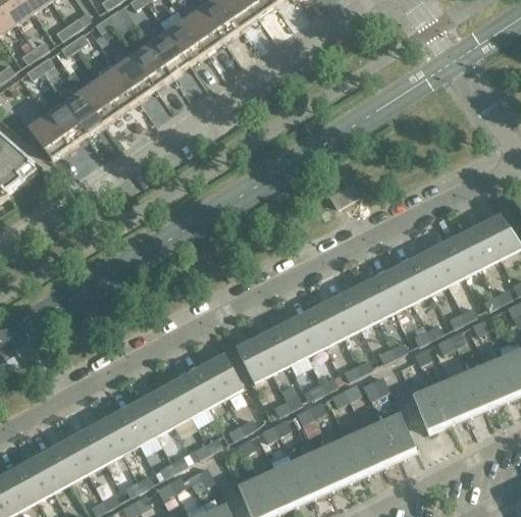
[(0,32),(15,22),(1,0),(0,0),(0,32)]
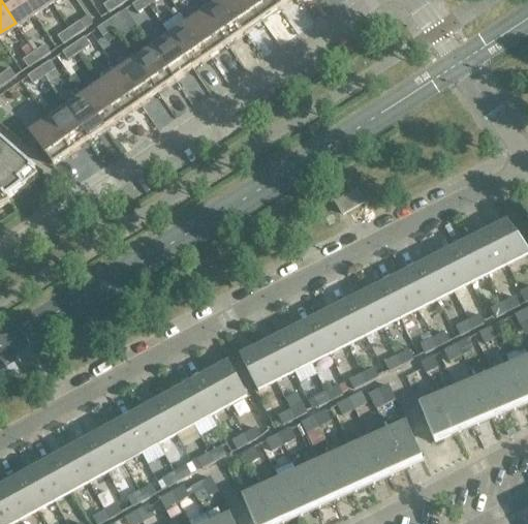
[(33,11),(25,0),(1,0),(16,23),(33,11)]
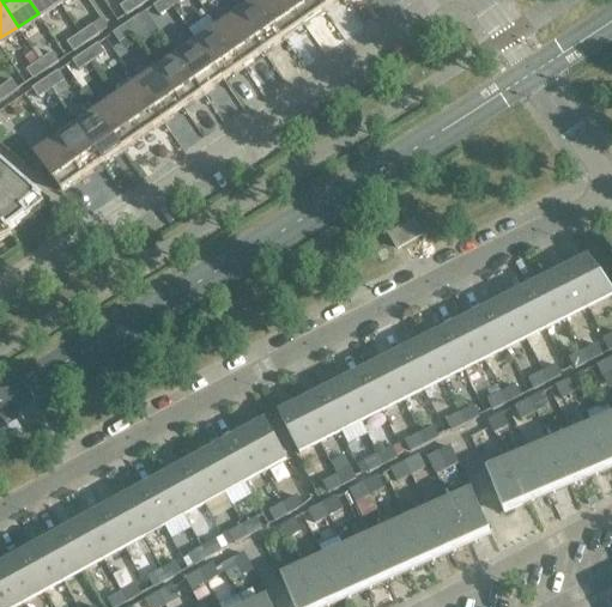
[(59,0),(29,0),(38,13),(59,0)]
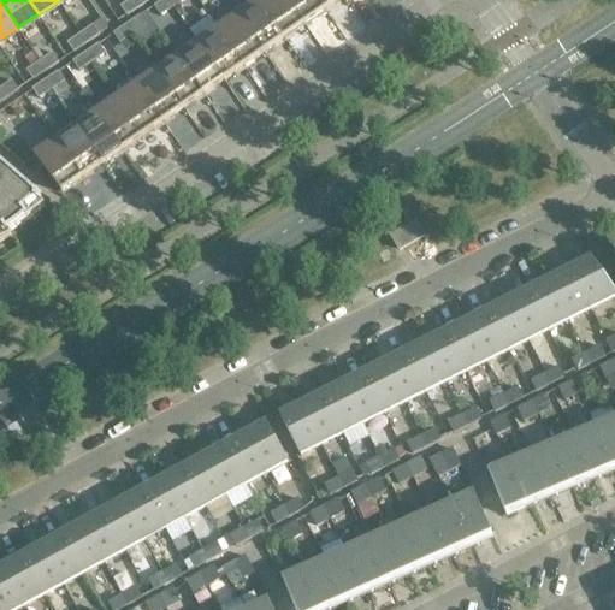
[(139,3),(137,0),(123,0),(119,3),(125,11),(139,3)]
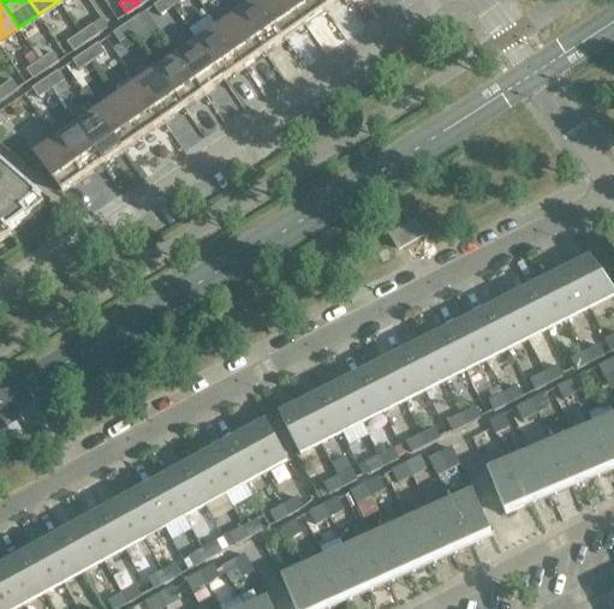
[(172,3),(171,0),(154,0),(153,1),(159,11),(172,3)]
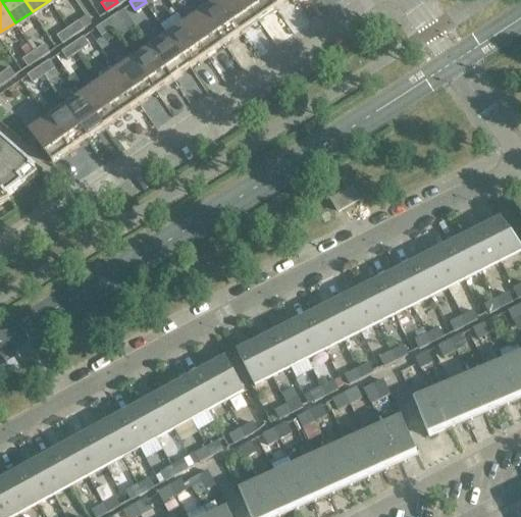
[(240,29),(220,0),(214,0),(201,9),(223,41),(240,29)]
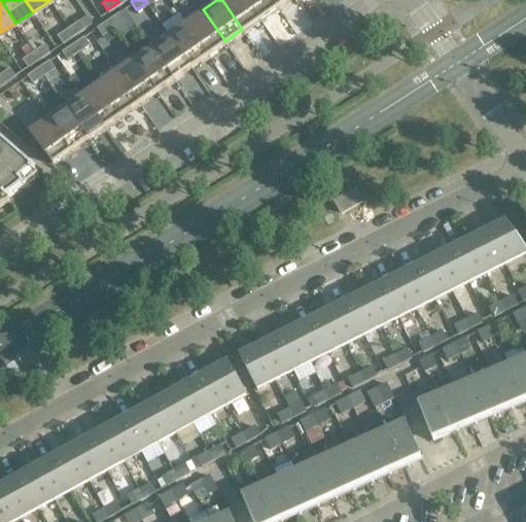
[(259,16),(248,0),(222,0),(242,29),(259,16)]
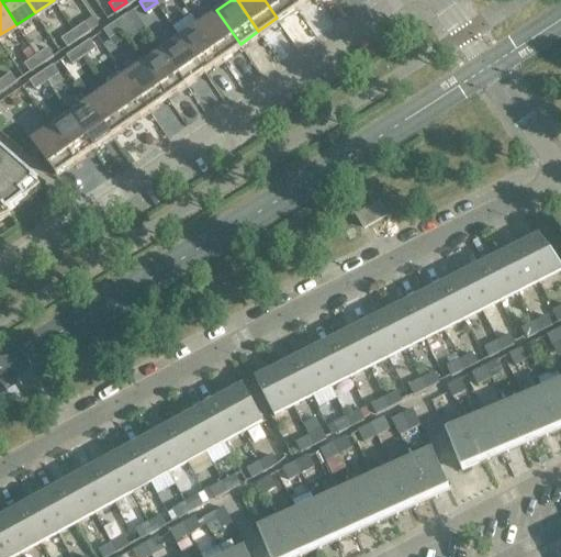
[(295,6),(292,0),(265,0),(277,18),(295,6)]
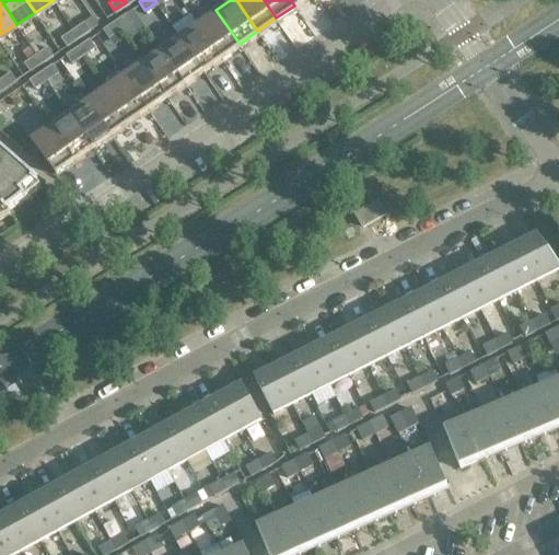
[(131,19),(125,10),(114,19),(119,27),(131,19)]
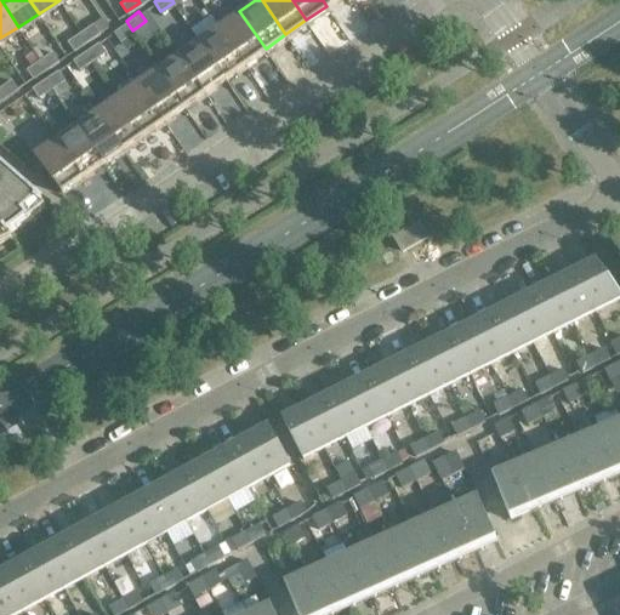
[(266,49),(239,11),(220,26),(245,62),(266,49)]
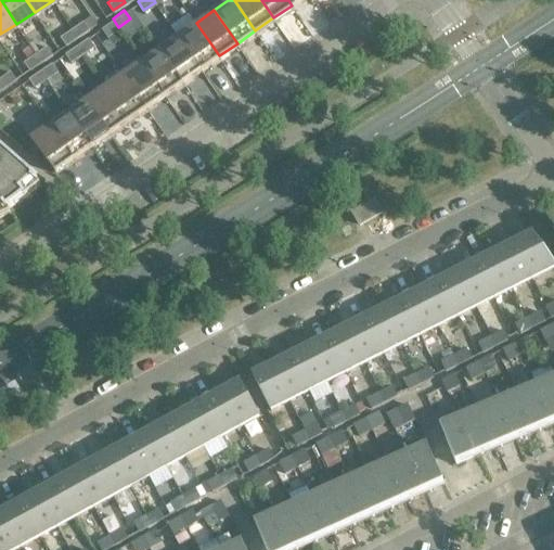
[(82,18),(71,26),(77,35),(89,27),(82,18)]
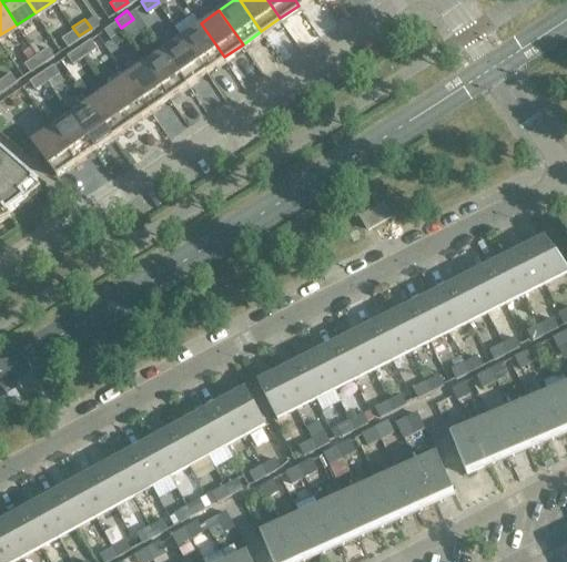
[(121,28),(115,19),(103,27),(109,36),(121,28)]
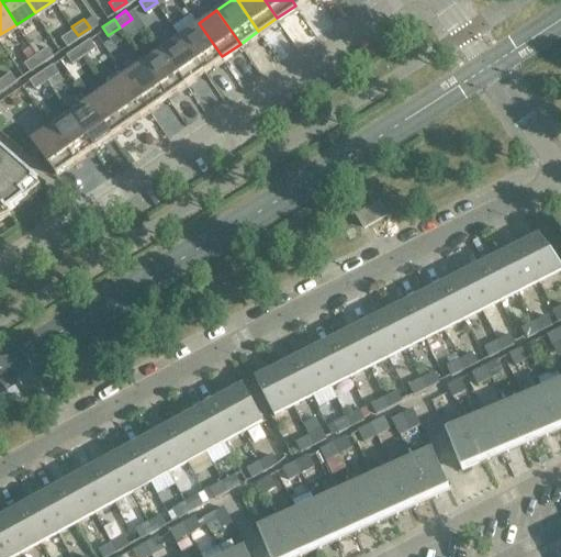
[(222,56),(199,23),(180,35),(203,69),(222,56)]
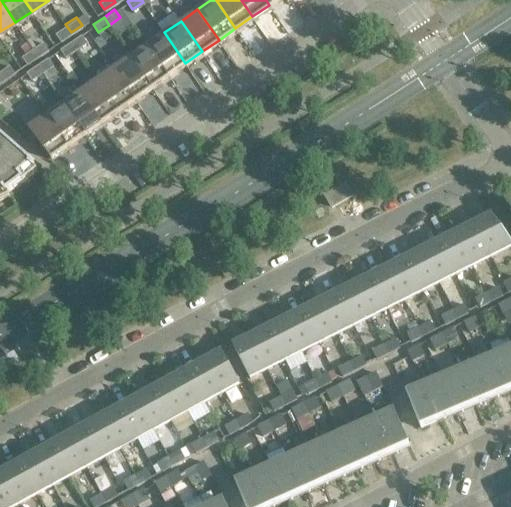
[(71,32),(65,24),(55,32),(60,40),(71,32)]
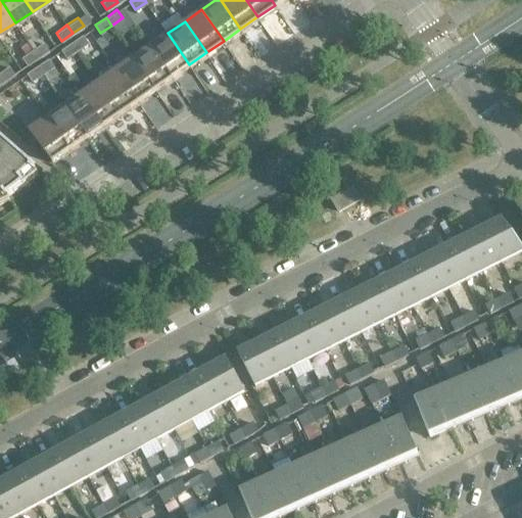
[(88,41),(83,33),(72,41),(77,49),(88,41)]
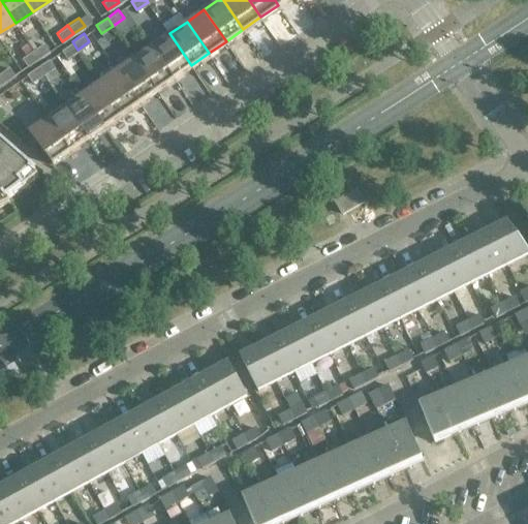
[(191,65),(169,33),(152,45),(174,76),(191,65)]
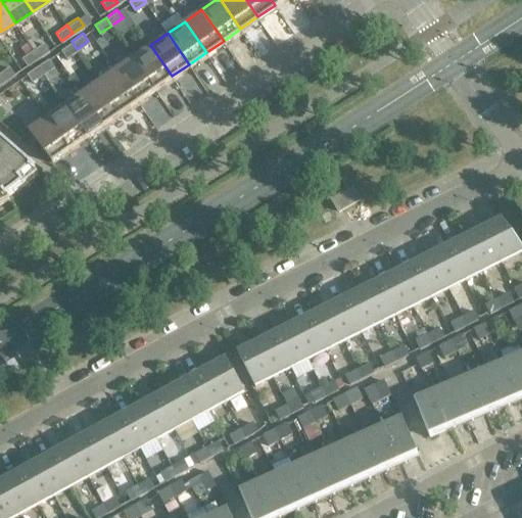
[(43,41),(33,48),(38,56),(49,49),(43,41)]
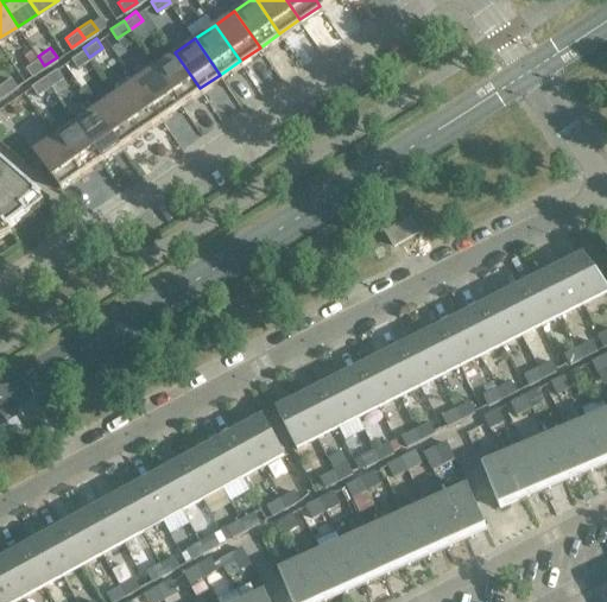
[(89,57),(83,48),(70,56),(77,65),(89,57)]
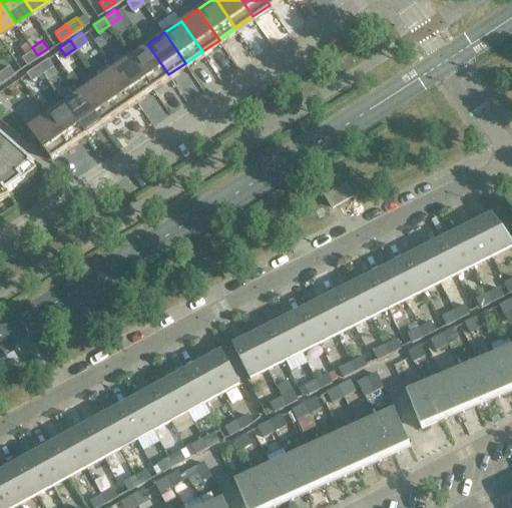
[(168,74),(147,44),(130,55),(152,86),(168,74)]
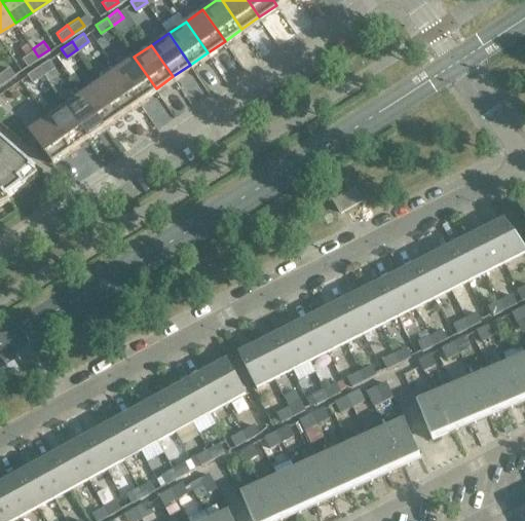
[(38,57),(33,48),(22,56),(27,64),(38,57)]
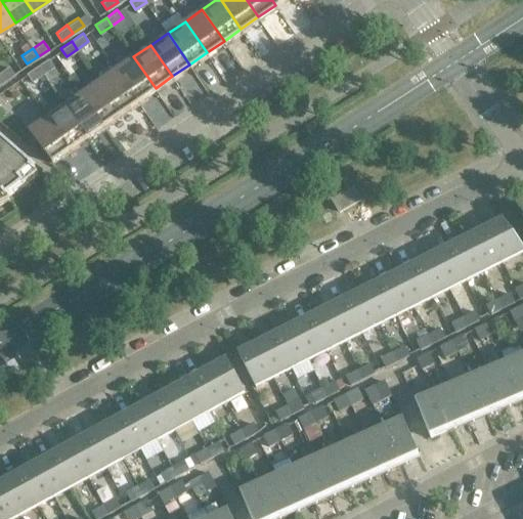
[(53,65),(48,56),(37,65),(43,73),(53,65)]
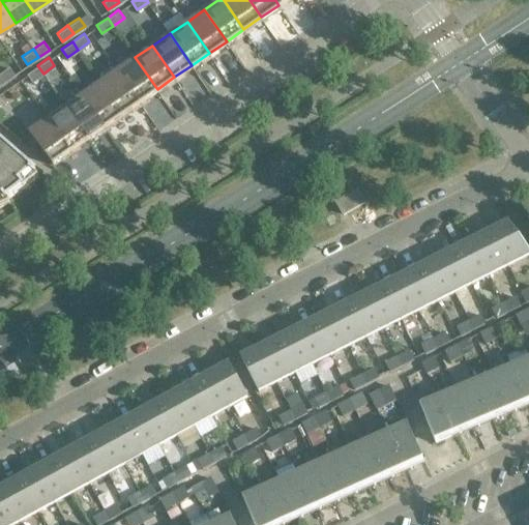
[(157,89),(135,57),(118,69),(140,101),(157,89)]
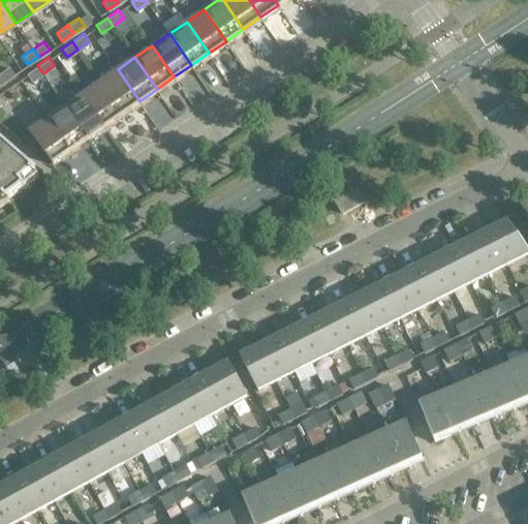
[(9,65),(0,70),(0,75),(3,81),(14,73),(9,65)]
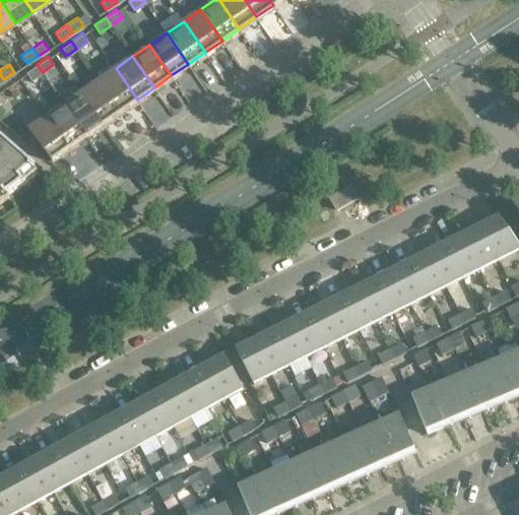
[(43,72),(37,64),(25,71),(31,79),(43,72)]
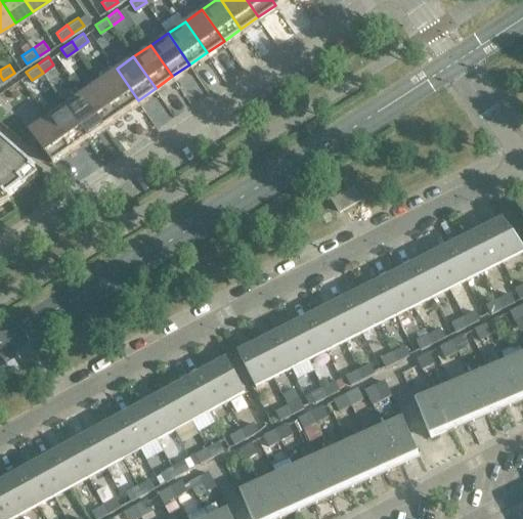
[(138,100),(117,69),(99,81),(121,112),(138,100)]
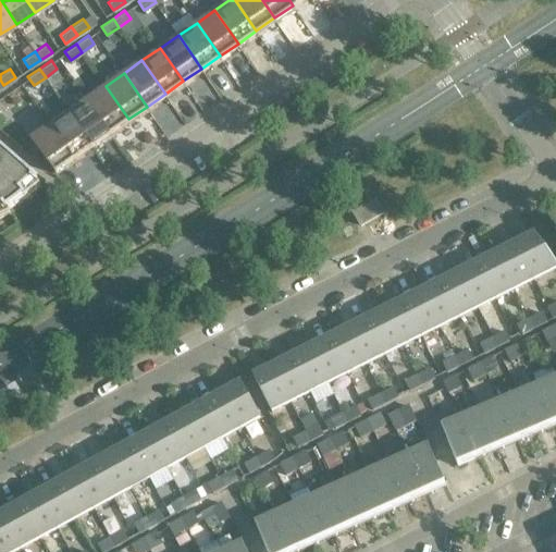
[(128,119),(106,86),(87,98),(110,132),(128,119)]
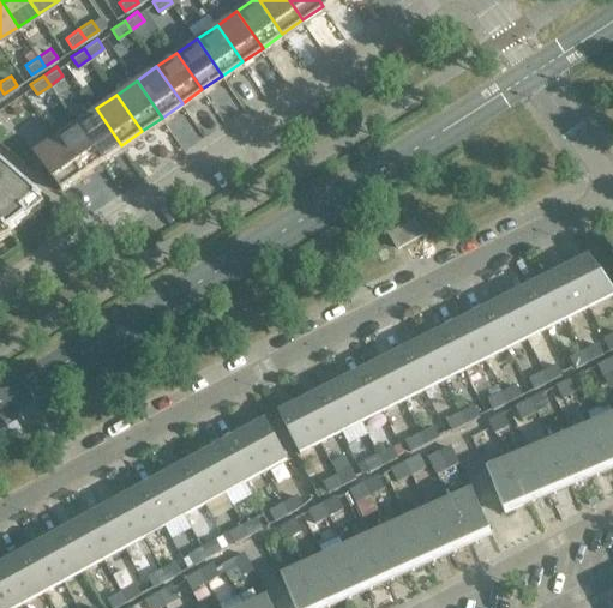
[(121,145),(96,108),(76,122),(101,158),(121,145)]
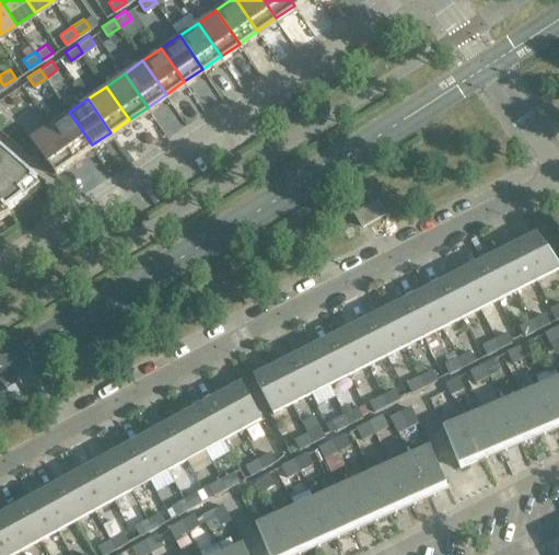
[(92,145),(69,112),(50,124),(74,158),(92,145)]
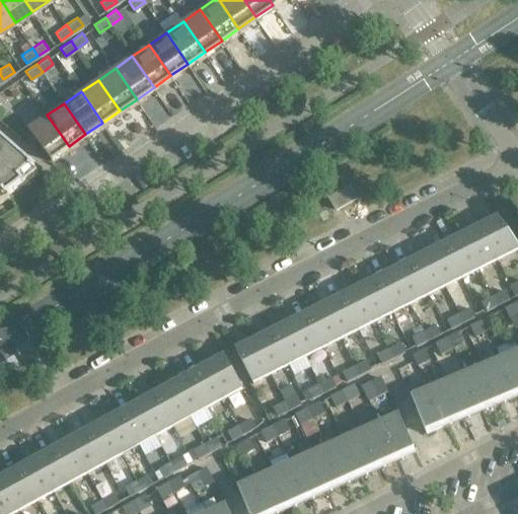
[(69,146),(47,115),(29,127),(51,158),(69,146)]
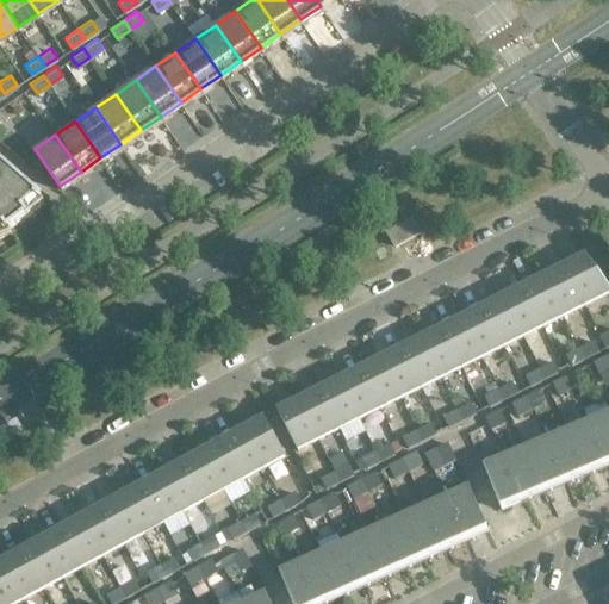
[(0,226),(4,224),(7,229),(28,213),(22,207),(35,195),(39,199),(42,197),(0,160),(0,226)]
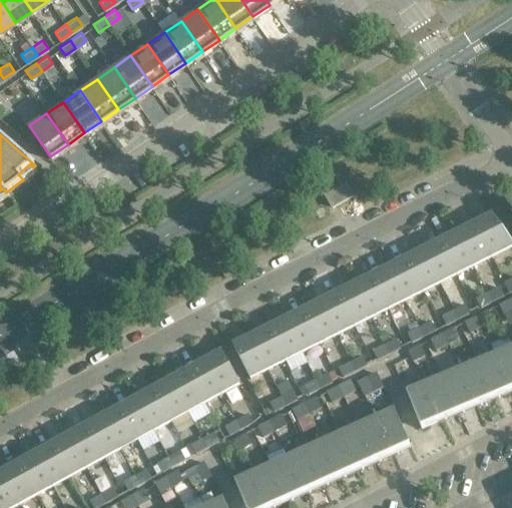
[(352,192),(346,181),(325,192),(332,204),(352,192)]
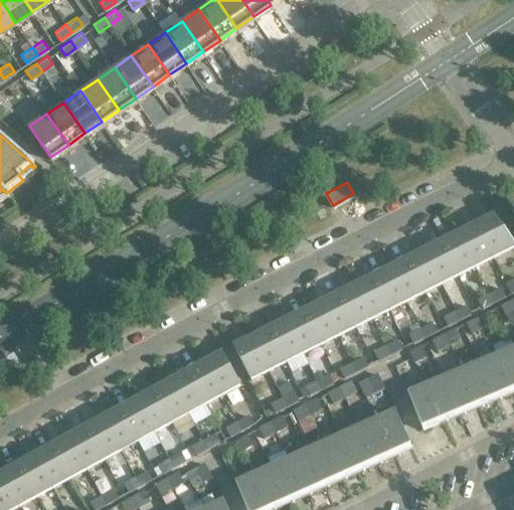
[(513,240),(493,211),(475,220),(493,256),(513,243),(513,240)]
